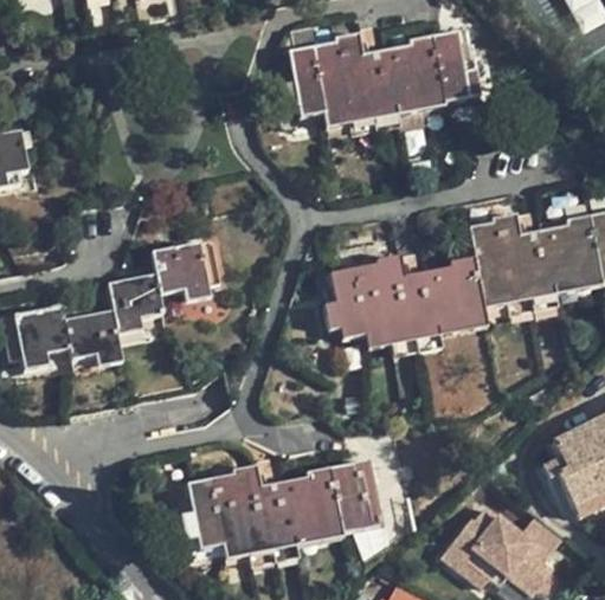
[(349,118),(373,115),(364,62),(362,53),(359,32),(334,37),(335,42),(315,45),(311,25),(291,27),(294,50),(289,51),(294,78),(283,81),(287,107),(298,104),(301,116),(348,108),(349,118)]
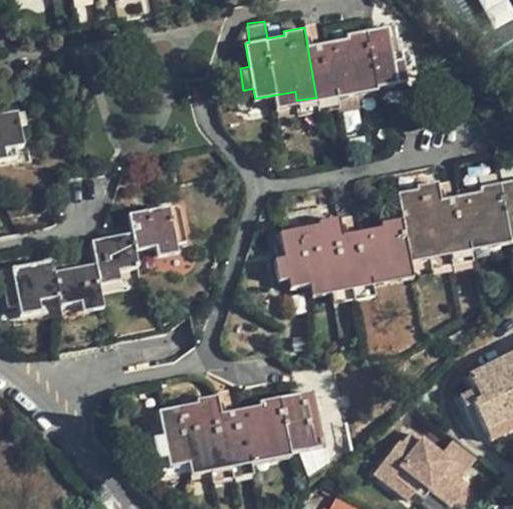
[(346,33),(346,38),(347,44),(308,52),(316,97),(337,93),(336,83),(376,76),(377,85),(398,82),(396,72),(405,70),(401,49),(392,50),(386,25),(346,33)]
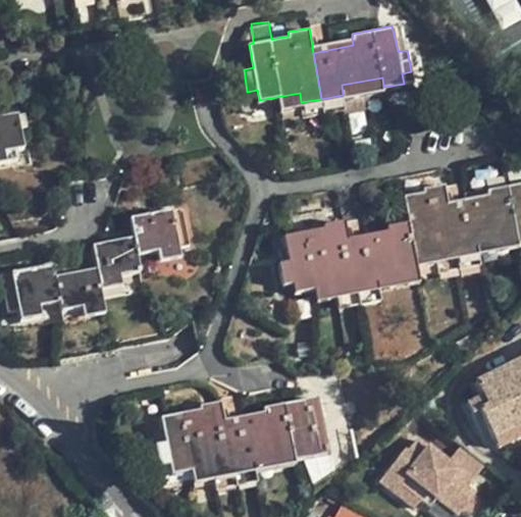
[(352,39),(312,46),(313,53),(353,45),(352,39)]
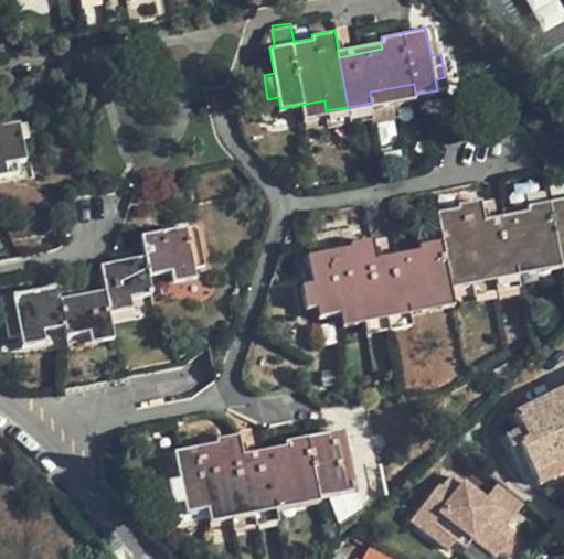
[(0,124),(0,173),(16,171),(14,159),(25,157),(22,135),(30,132),(28,119),(0,124)]
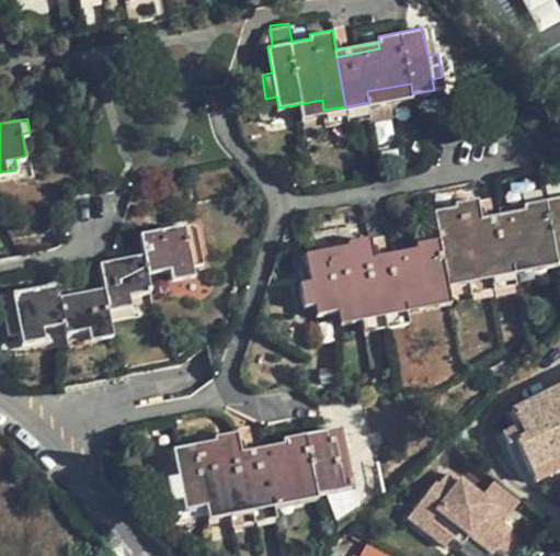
[(150,183),(140,185),(134,200),(143,205),(150,183)]
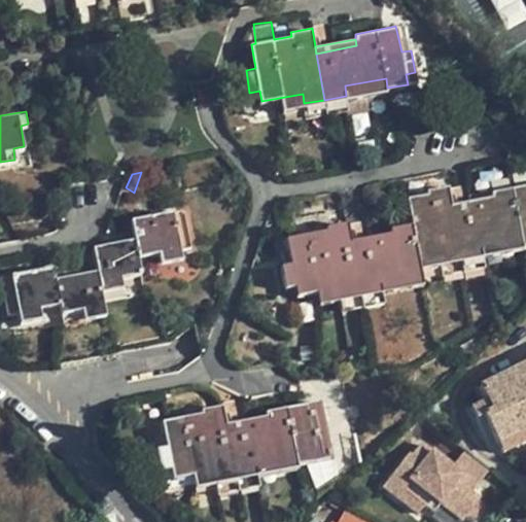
[(525,182),(512,185),(521,234),(523,244),(525,243),(525,182)]
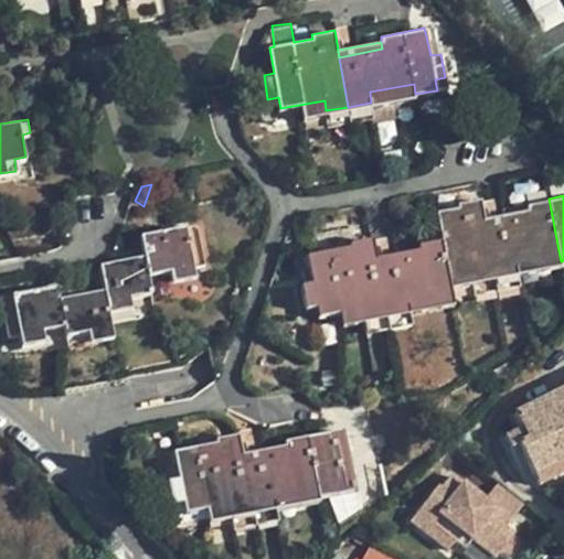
[(472,280),(496,276),(486,224),(485,217),(481,197),(458,202),(459,206),(437,211),(443,238),(449,272),(471,269),(472,280)]
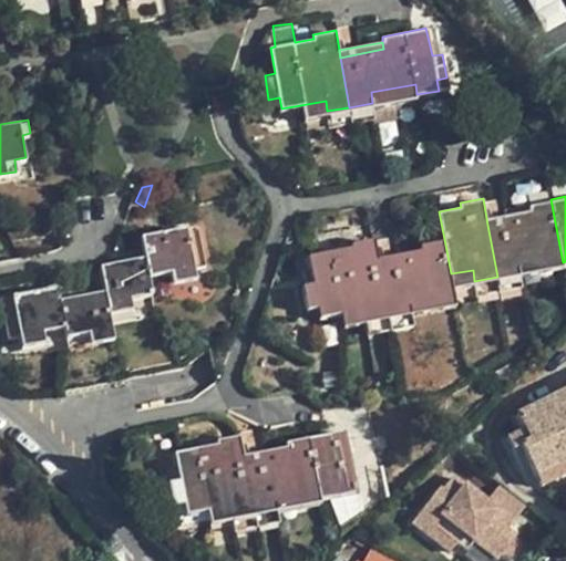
[(528,204),(531,208),(532,215),(487,225),(497,277),(521,272),(518,260),(561,251),(551,199),(528,204)]
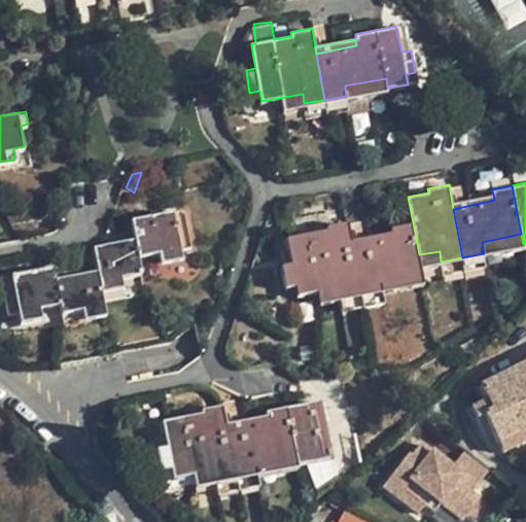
[(493,194),(452,203),(453,209),(494,200),(493,194)]
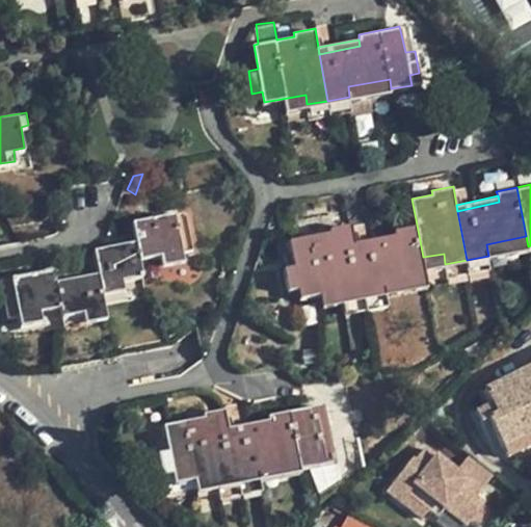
[(133,220),(137,239),(139,258),(161,253),(162,264),(184,260),(183,249),(194,246),(186,209),(133,220)]
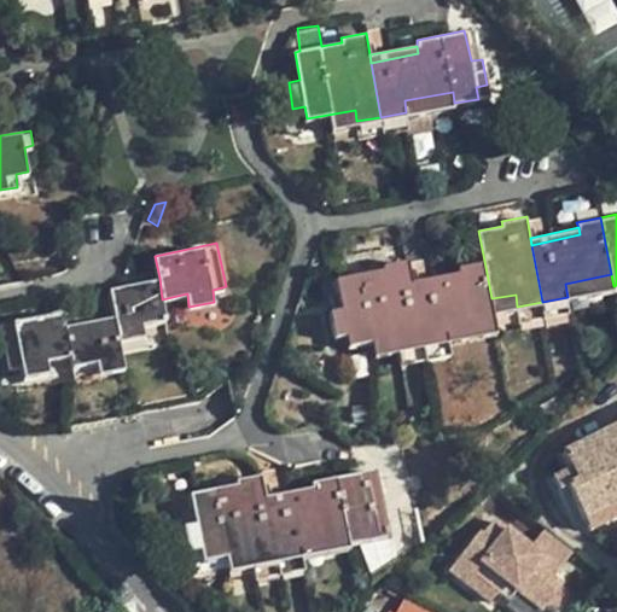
[(449,338),(447,325),(440,281),(414,287),(413,279),(408,257),(383,262),(383,268),(336,278),(338,291),(332,292),(336,308),(331,309),(336,334),(348,333),(350,344),(397,334),(400,348),(449,338)]
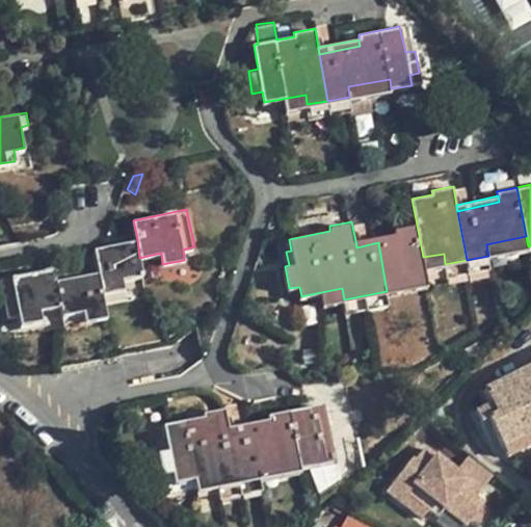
[(425,271),(423,257),(417,225),(395,229),(396,232),(397,239),(378,242),(385,280),(425,271)]
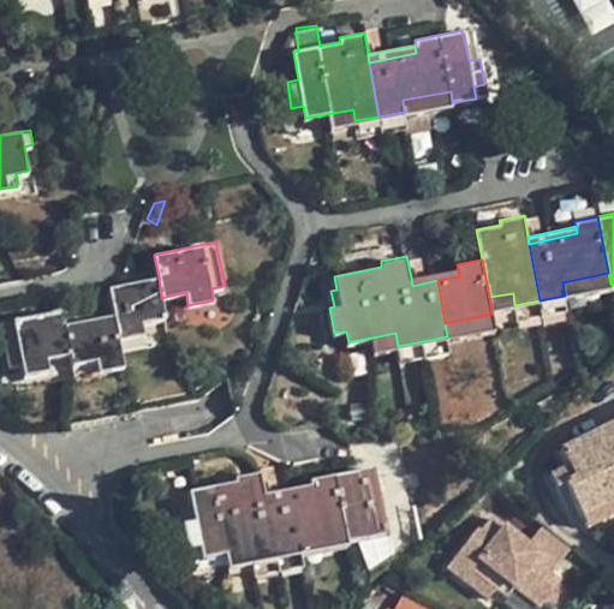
[(458,268),(411,278),(412,286),(437,280),(459,276),(458,268)]
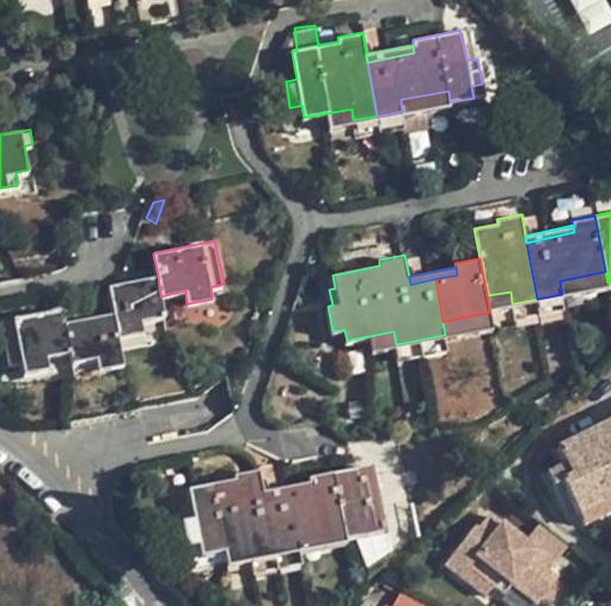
[(164,316),(160,297),(158,275),(109,285),(114,311),(117,335),(144,330),(141,319),(164,316)]
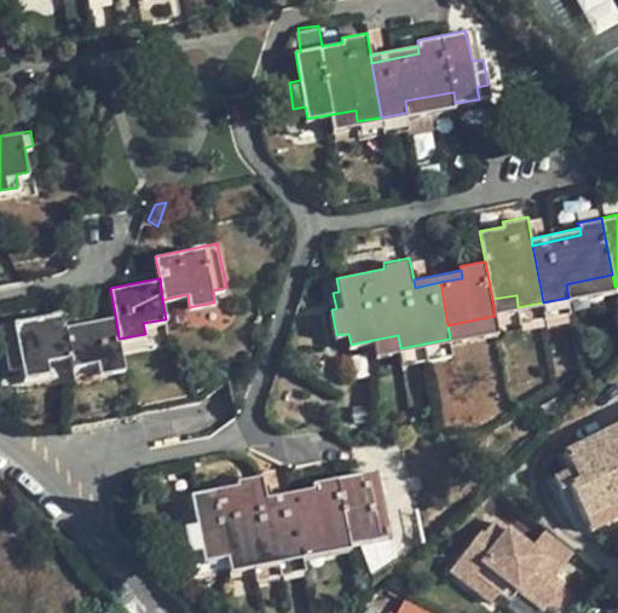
[(91,306),(79,308),(81,322),(93,319),(91,306)]
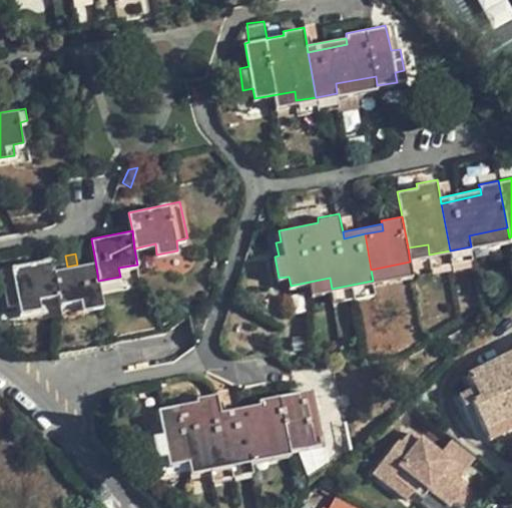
[(67,267),(65,256),(52,259),(54,269),(67,267)]
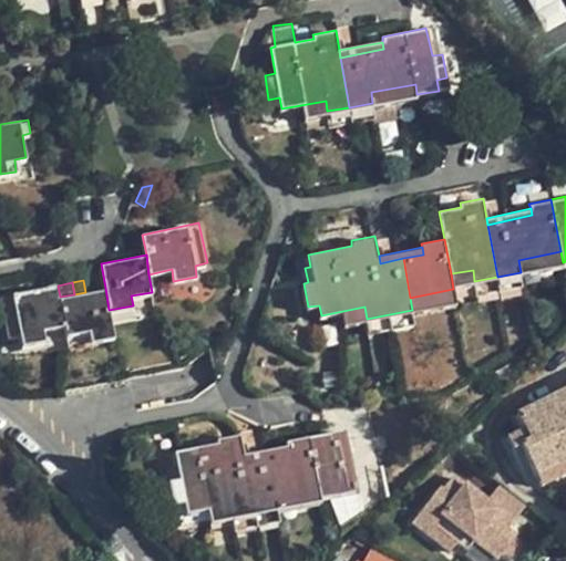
[(60,297),(58,286),(1,295),(9,335),(21,334),(22,344),(45,339),(43,329),(65,324),(60,297)]
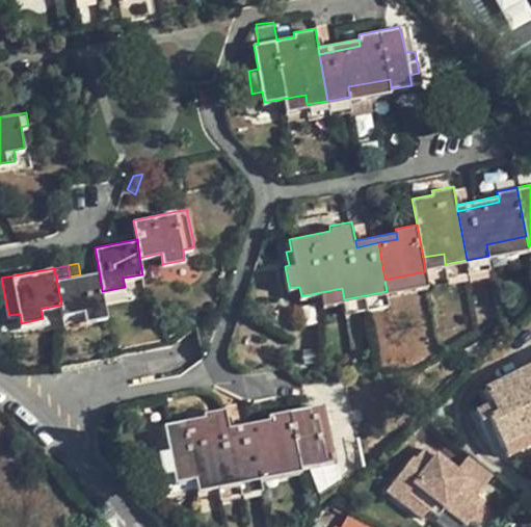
[(107,315),(102,291),(99,270),(80,274),(70,277),(56,279),(61,305),(63,314),(84,310),(86,320),(107,315)]
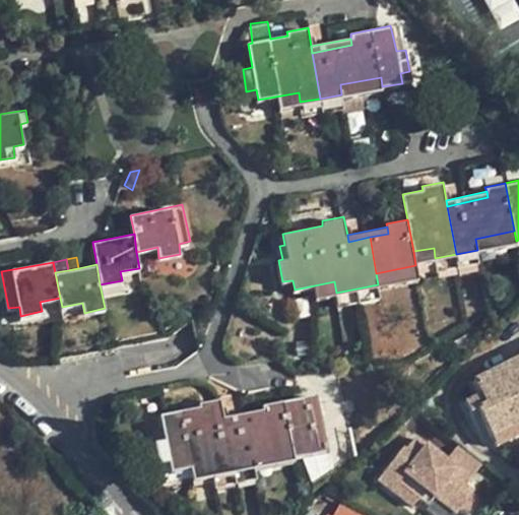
[(477,405),(491,433),(518,419),(518,356),(475,377),(487,401),(477,405)]
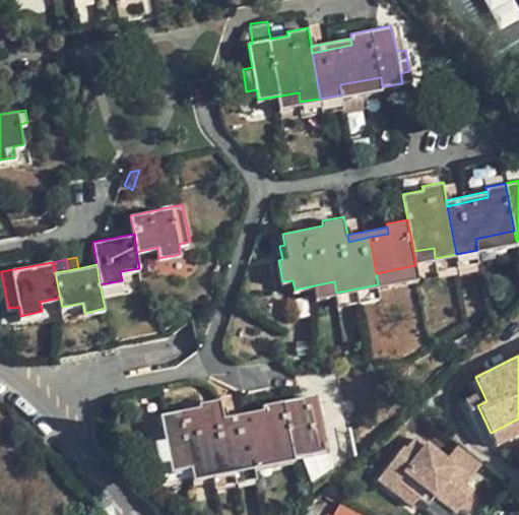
[(262,403),(263,407),(264,413),(225,422),(223,415),(220,397),(198,402),(200,405),(160,413),(165,438),(155,440),(163,479),(192,474),(190,466),(210,462),(213,473),(254,465),(252,454),(293,446),(295,457),(324,452),(313,394),(262,403)]
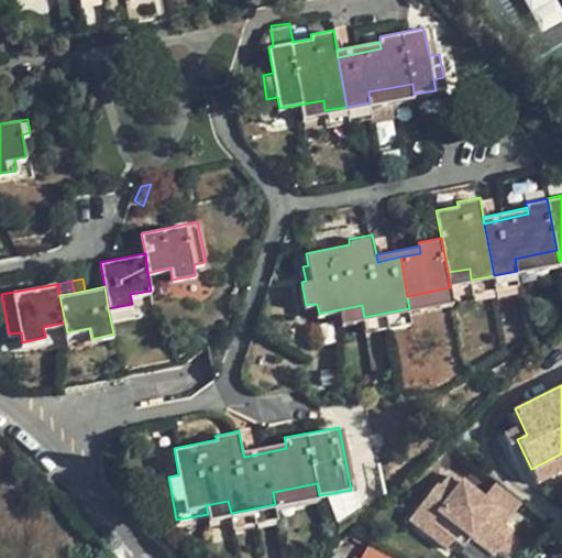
[(285,441),(242,450),(244,457),(286,448),(285,441)]
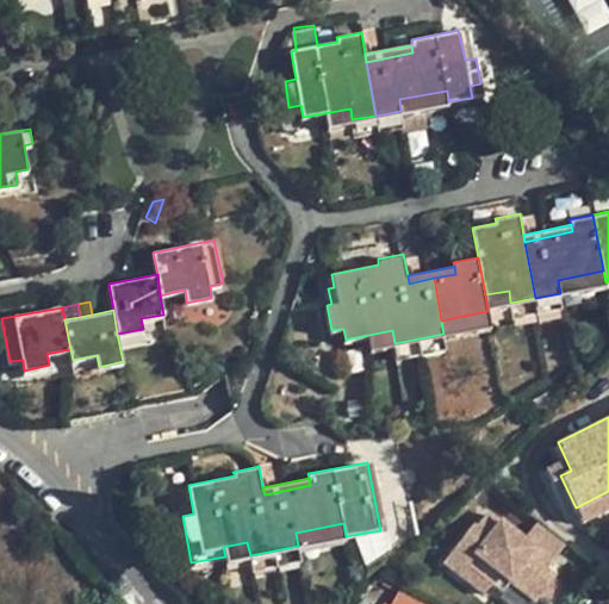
[(583,521),(608,506),(608,491),(576,508),(583,521)]
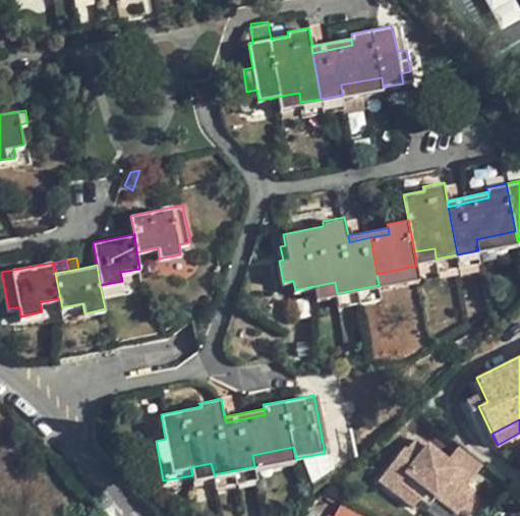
[(405,442),(383,473),(416,499),(421,493),(429,499),(437,490),(459,506),(474,484),(467,479),(482,459),(459,443),(450,453),(419,432),(410,445),(405,442)]
